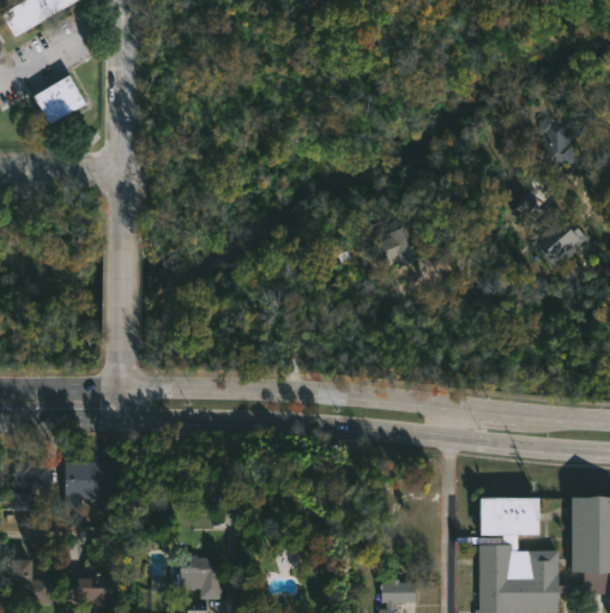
[(80,0),(29,31),(16,40),(2,17),(30,0),(80,0)]
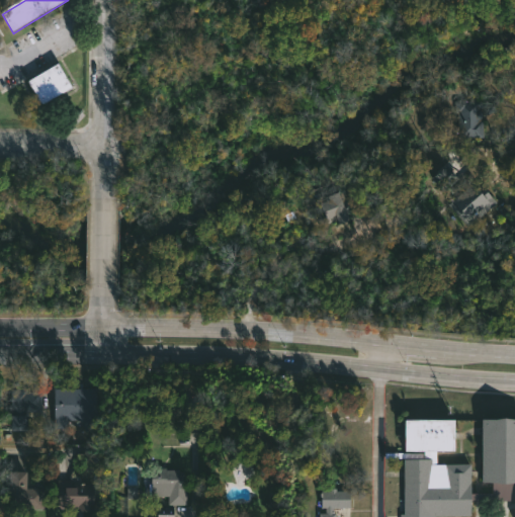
[(57,96),(39,106),(25,82),(60,61),(75,86),(57,96)]
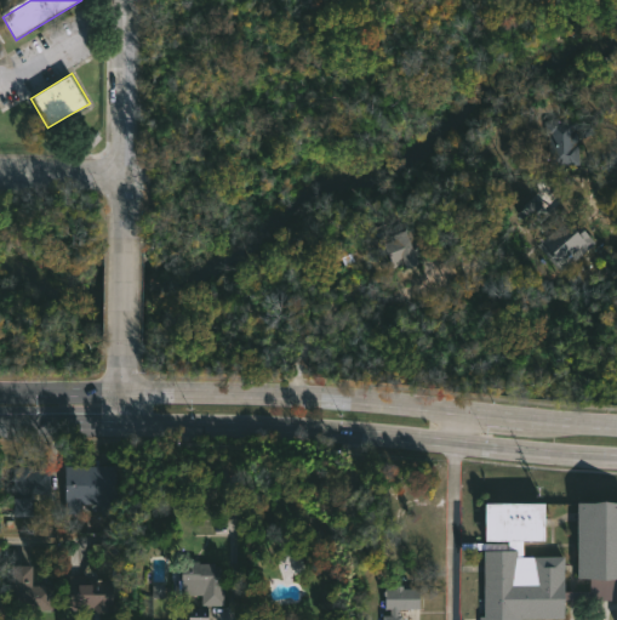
[(581,140),(581,166),(552,168),(550,141),(548,141),(547,125),(598,123),(599,138),(581,140)]
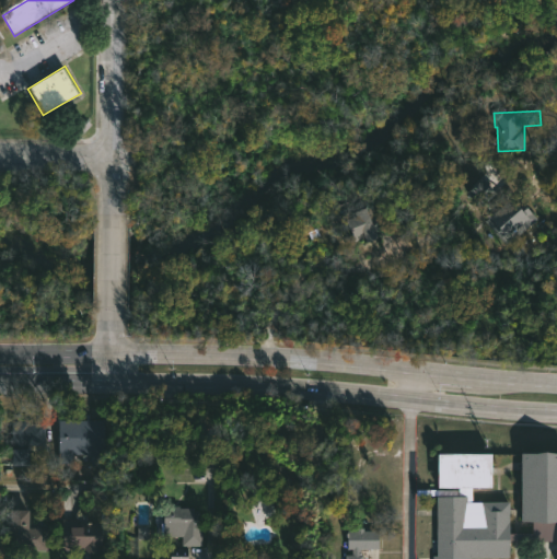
[(351,198),(354,204),(359,201),(362,209),(369,207),(375,223),(381,221),(386,234),(355,246),(345,220),(338,222),(332,206),(351,198)]
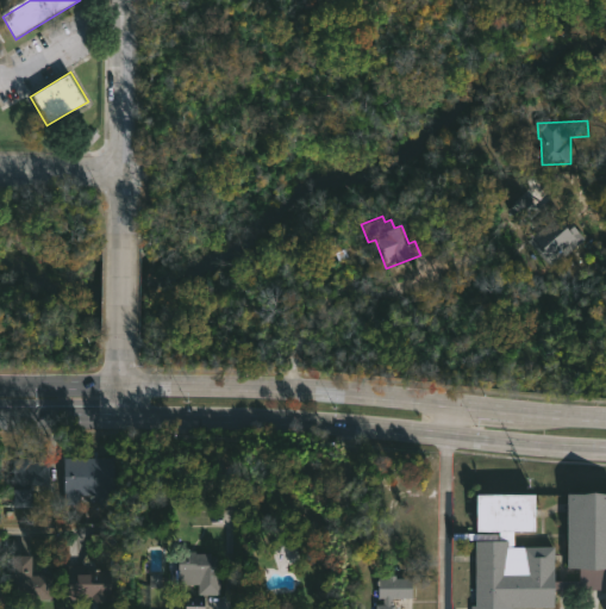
[(474,278),(454,278),(455,243),(474,243),(474,278)]
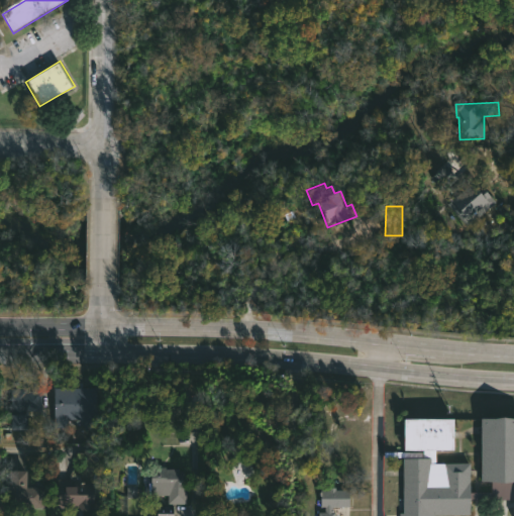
[(103,420),(97,420),(97,427),(85,427),(85,419),(68,420),(68,431),(55,431),(54,389),(102,388),(103,420)]
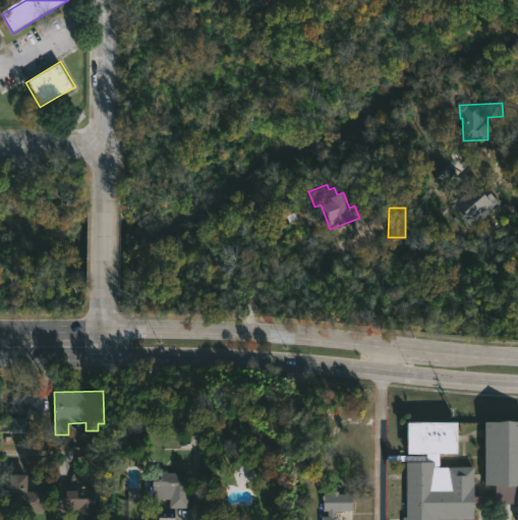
[(45,395),(44,415),(30,414),(29,435),(13,434),(14,405),(2,404),(2,394),(11,395),(11,392),(45,395)]
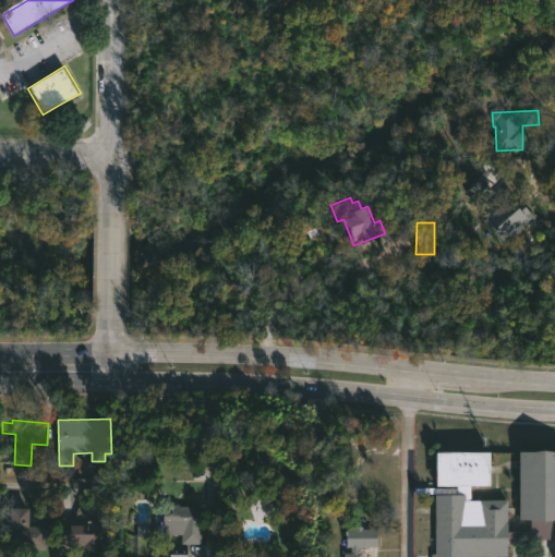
[(554,540),(508,540),(508,556),(469,556),(432,556),(432,555),(436,555),(436,495),(457,495),(457,486),(437,486),(437,452),(491,452),(491,465),(495,465),(495,473),(490,473),(490,486),(470,486),(470,500),(507,500),(507,532),(531,532),(531,520),(520,520),(519,451),(554,451),(554,540)]
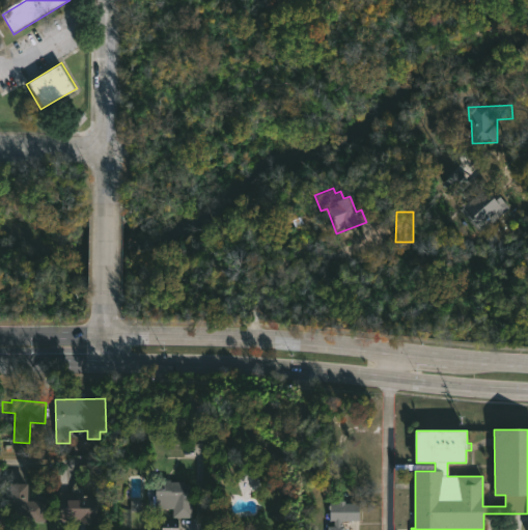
[(172,480),(172,482),(190,482),(190,519),(174,519),(174,509),(157,509),(158,480),(172,480)]
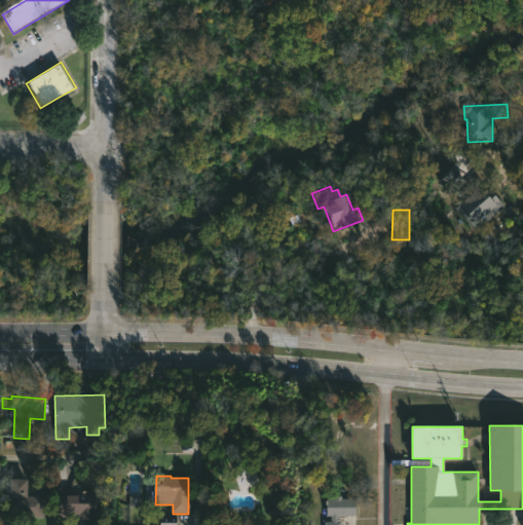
[(27,480),(27,490),(40,490),(41,517),(12,516),(11,491),(14,491),(14,480),(27,480)]
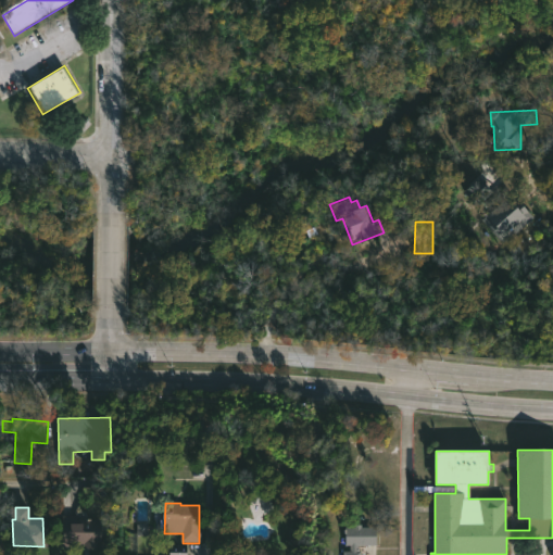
[(79,516),(79,520),(102,520),(102,550),(87,550),(87,547),(64,547),(64,516),(79,516)]
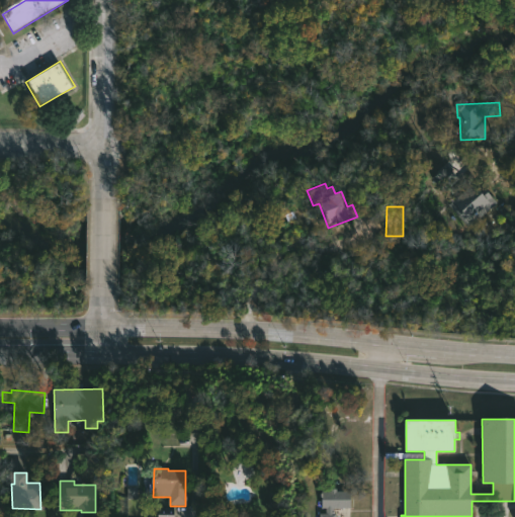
[(339,489),(339,492),(352,492),(352,508),(335,508),(335,514),(338,514),(338,516),(322,516),(322,514),(328,514),(328,508),(324,508),(324,492),(332,492),(332,489),(339,489)]
